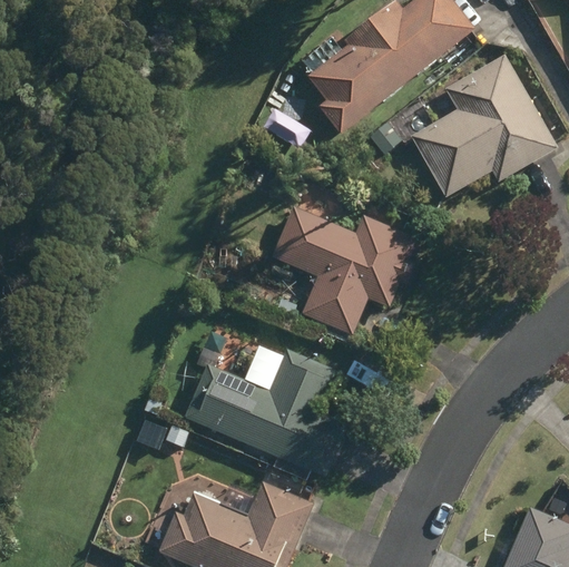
[(320,105),(342,133),(476,28),(453,0),(414,0),(403,9),(396,0),(394,0),(339,44),(343,49),(307,77),(325,100),(320,105)]
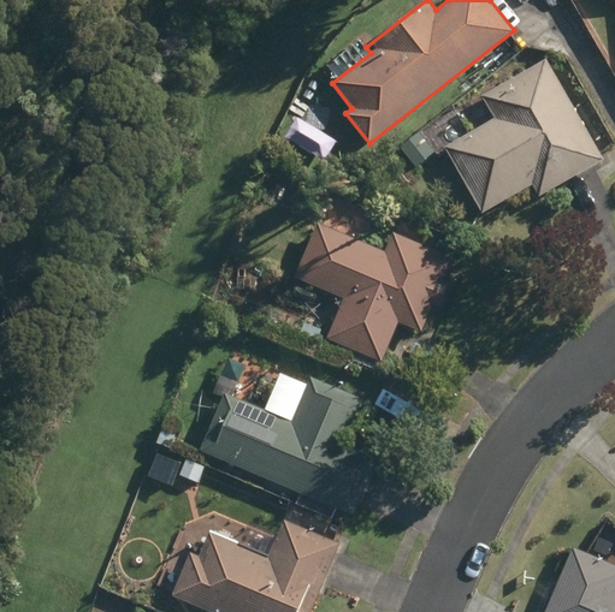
[(444,147),(482,213),(531,184),(539,197),(602,159),(544,60),(482,96),(495,118),(444,147)]
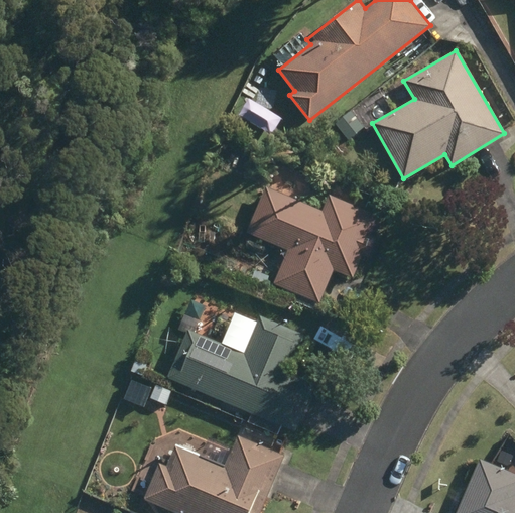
[(335,123),(348,139),(364,126),(350,111),(335,123)]
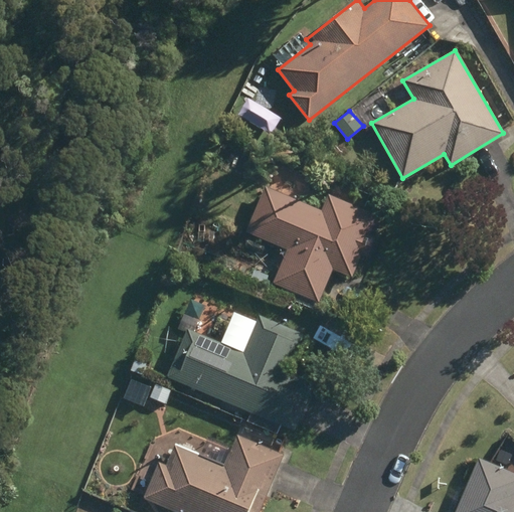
[(273,283),(318,302),(332,269),(351,277),(361,254),(366,257),(375,236),(369,234),(377,218),(328,195),(320,211),(265,187),(245,231),(249,233),(245,242),(261,248),(265,239),(288,250),(273,283)]
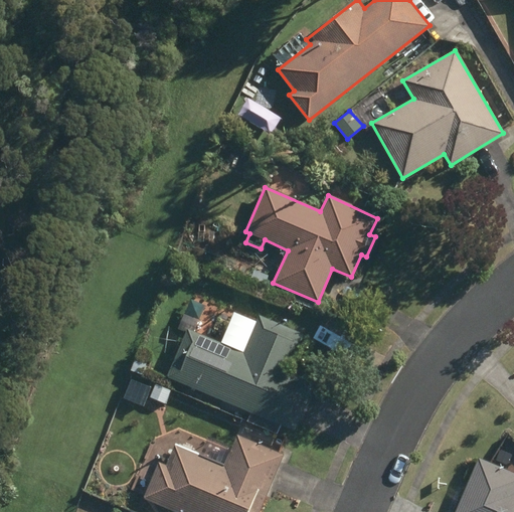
[(166,376),(294,430),(314,381),(292,372),(306,336),(259,316),(243,352),(187,329),(166,376)]
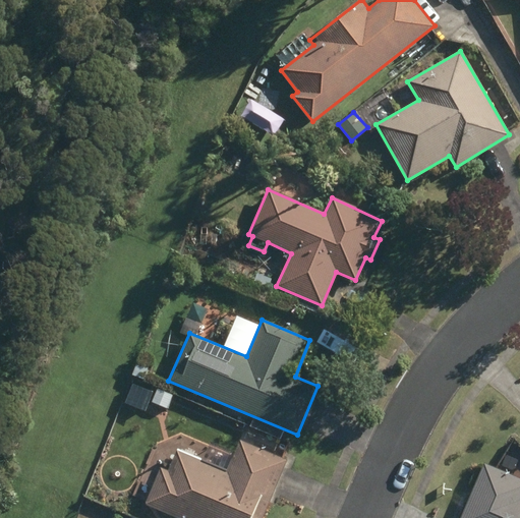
[(131,373),(143,379),(149,364),(137,359),(131,373)]
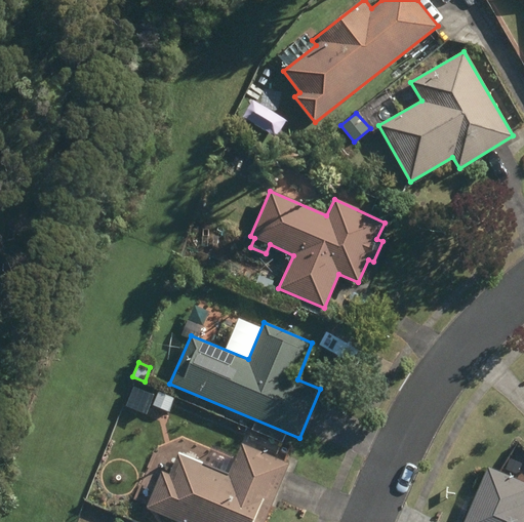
[(152,403),(166,411),(173,398),(158,391),(152,403)]
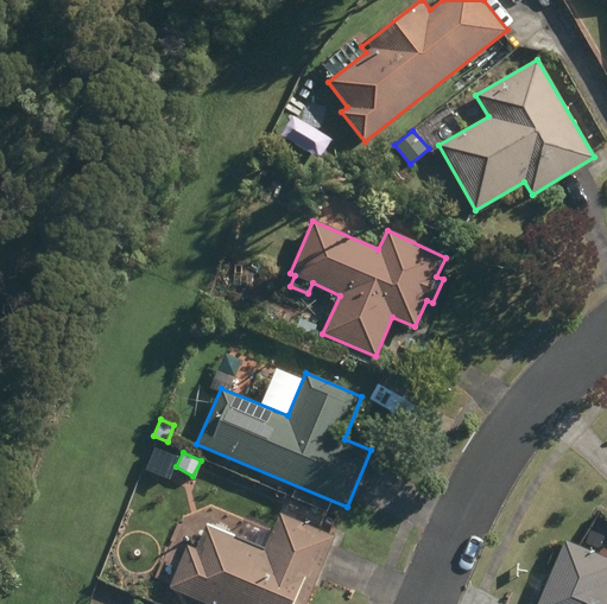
[(169,586),(210,603),(305,603),(335,536),(280,513),(265,551),(204,526),(195,548),(187,545),(169,586)]
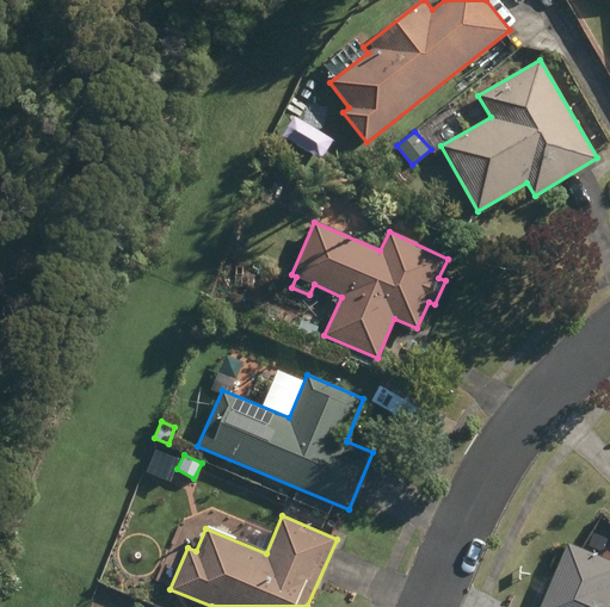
[(609,606),(609,559),(566,542),(538,606),(609,606)]
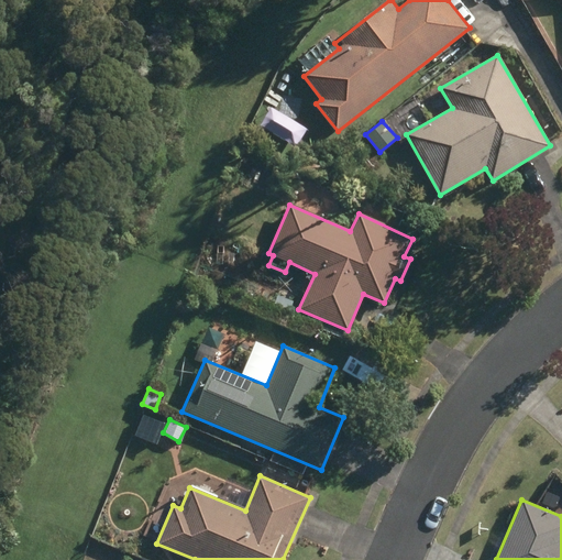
All buildings are outlined.
